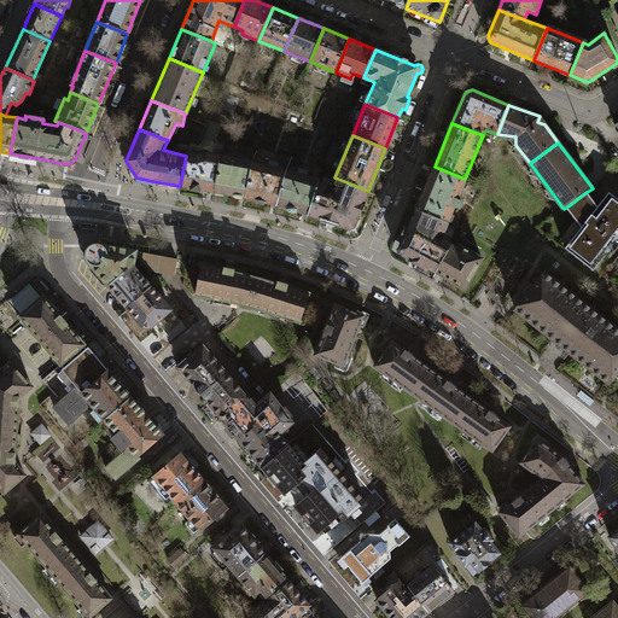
[(186,156),(180,186),(205,190),(214,192),(220,157),(204,152),(196,156),(186,153),(186,156)]
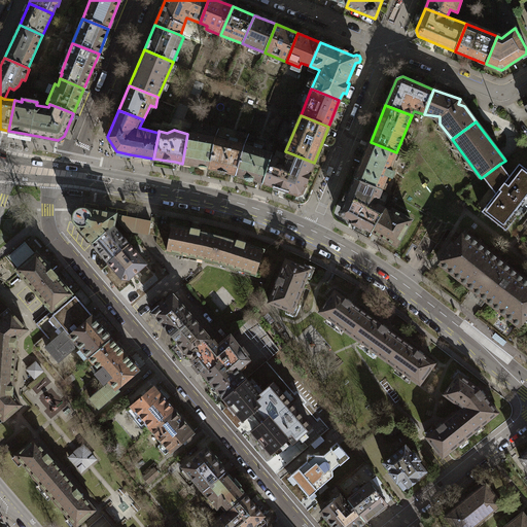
[(215,138),(187,134),(182,164),(203,168),(209,169),(215,138)]
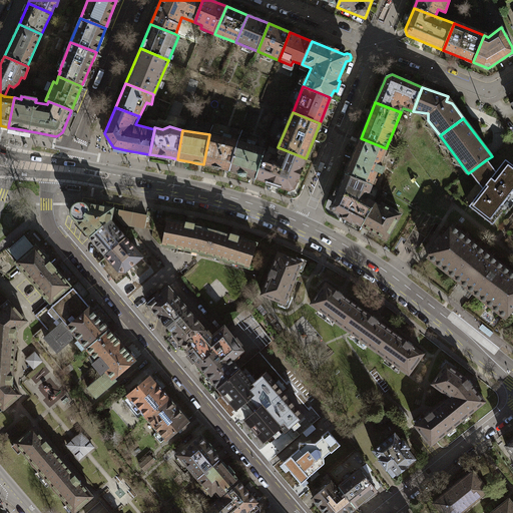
[(237,141),(209,134),(203,164),(223,169),(229,170),(237,141)]
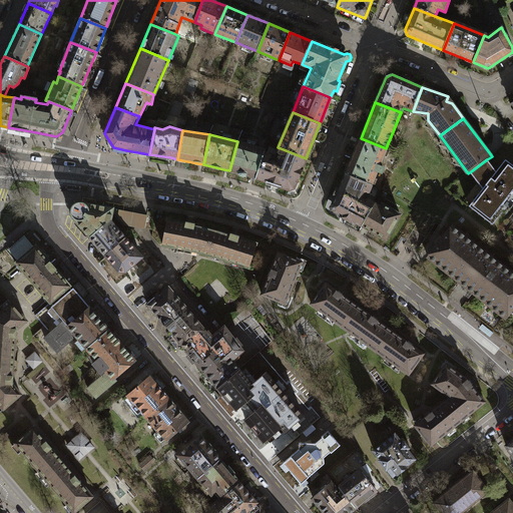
[(361,138),(346,174),(372,184),(386,148),(361,138)]
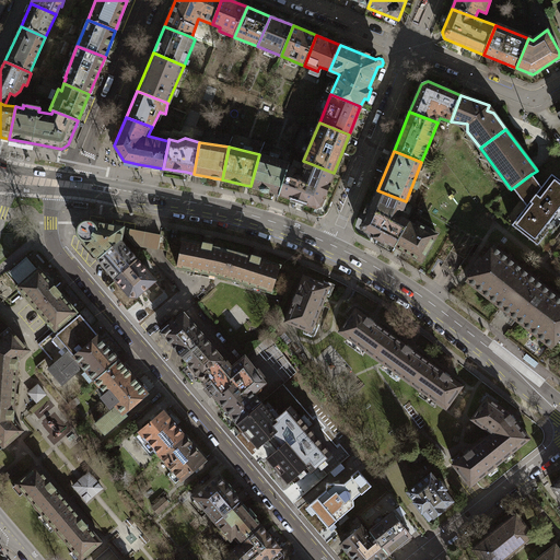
[(289,163),(259,154),(251,186),(275,193),(280,195),(288,167),(289,163)]
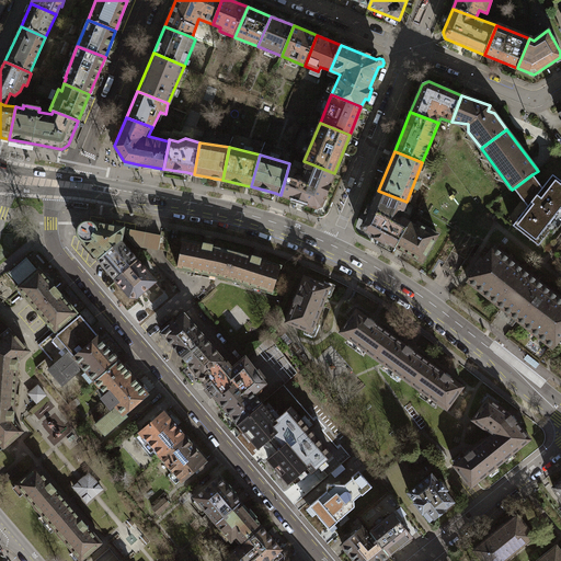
[(297,171),(288,168),(281,195),(306,204),(316,207),(321,206),(334,173),(307,162),(301,178),(296,175),(297,171)]
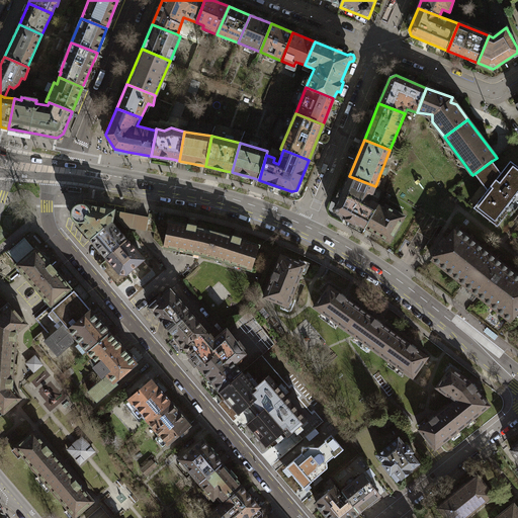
[(492,161),(476,173),(487,190),(473,208),(498,227),(517,198),(517,167),(509,160),(500,171),(492,161)]
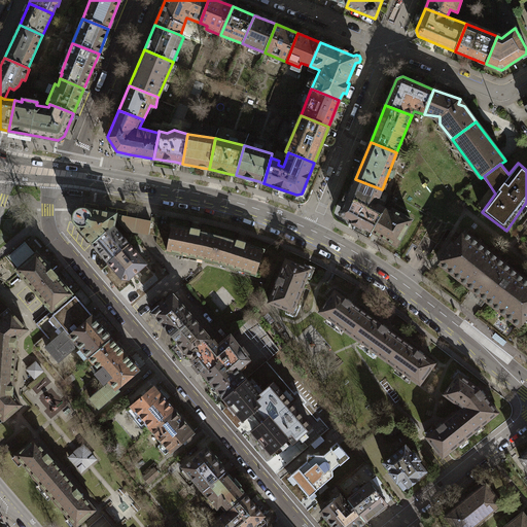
[(382,189),(355,179),(349,194),(346,192),(343,201),(346,202),(342,210),(340,210),(339,213),(340,216),(342,216),(344,216),(352,220),(350,222),(354,224),(360,227),(361,225),(372,232),(385,208),(376,204),(382,189)]
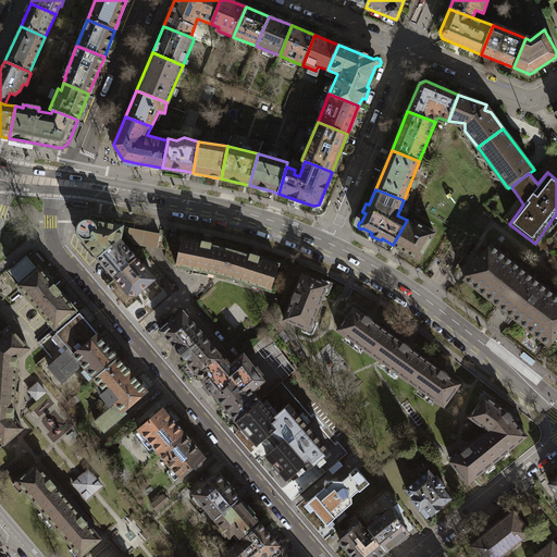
[(406,205),(417,207),(419,199),(408,197),(406,205)]
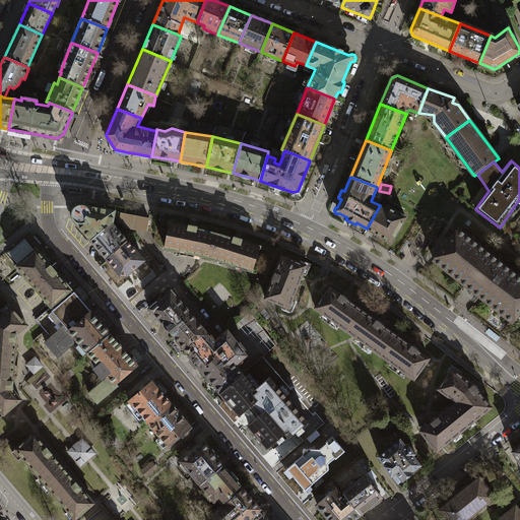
[(386,209),(380,205),(367,229),(374,233),(392,243),(406,217),(388,206),(386,209)]
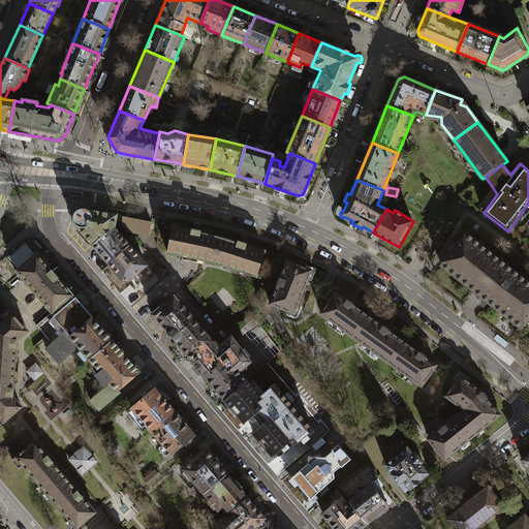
[(75,225),(93,246),(114,226),(115,220),(116,215),(107,213),(84,210),(79,210),(75,212),(73,219),(75,225)]
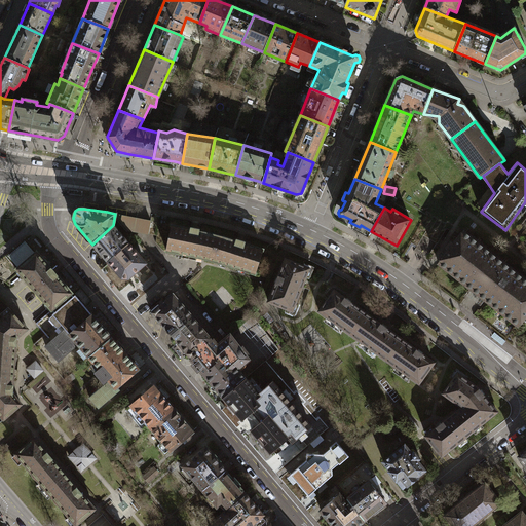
[(151,221),(115,214),(114,219),(119,220),(127,230),(149,234),(151,221)]
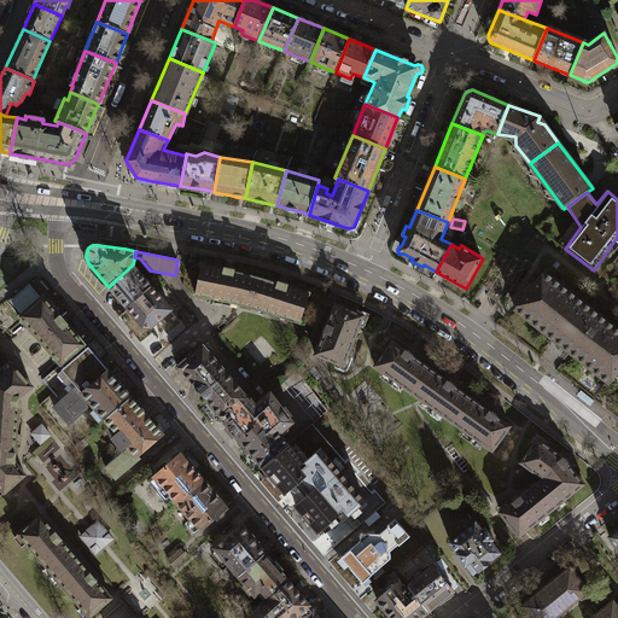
[(115,293),(127,308),(151,286),(133,264),(109,287),(115,293)]
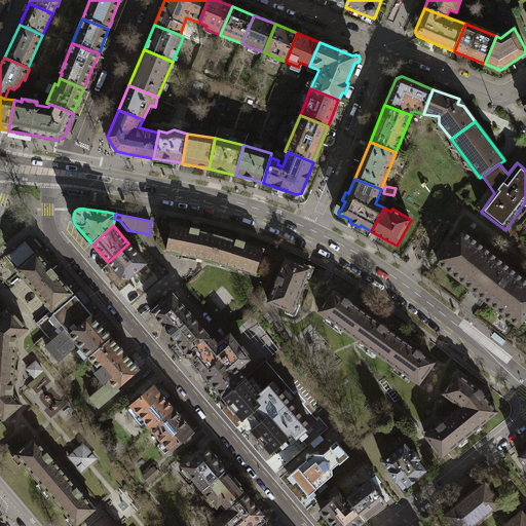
[(175,255),(198,260),(199,257),(212,260),(218,236),(194,230),(172,225),(165,251),(176,253),(175,255)]
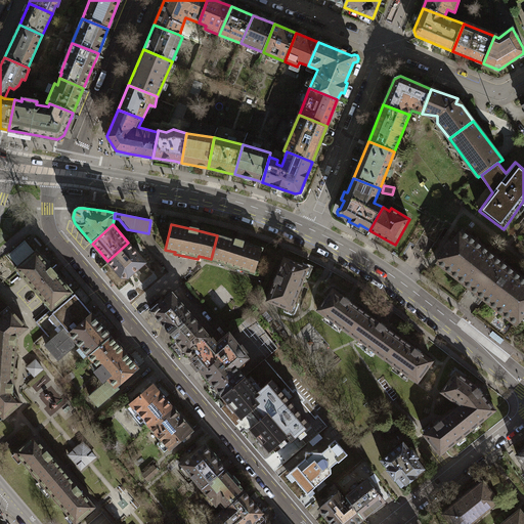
[(483,299),(517,324),(521,319),(523,315),(523,279),(462,231),(448,249),(437,262),(483,299)]
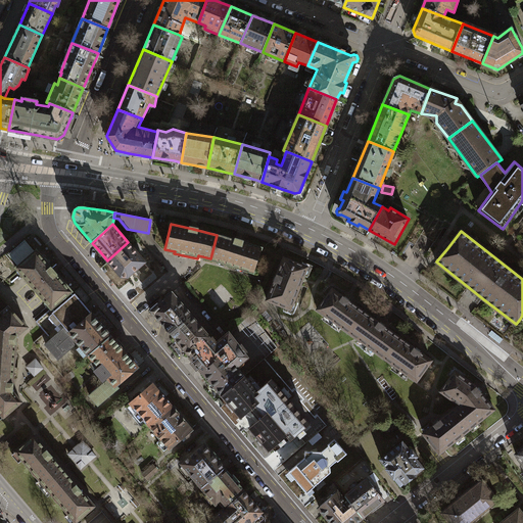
[(217,235),(210,258),(253,273),(262,248),(237,240),(217,235)]
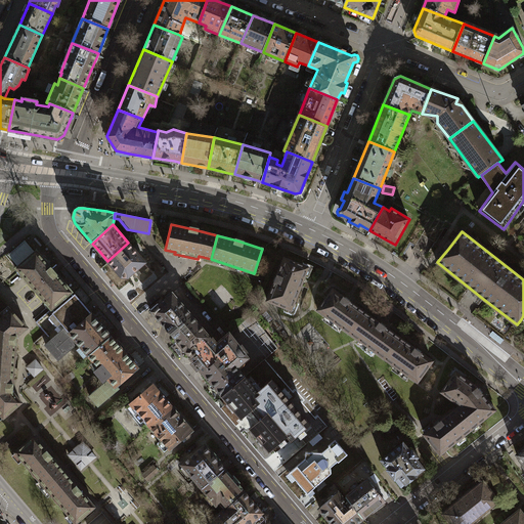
[(144,262),(128,243),(107,261),(122,277),(128,277),(133,272),(144,262)]
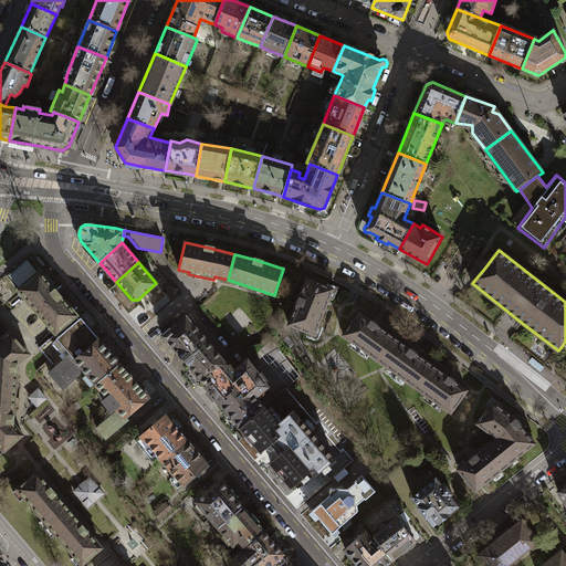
[(39,271),(18,289),(55,333),(77,314),(58,293),(39,271)]
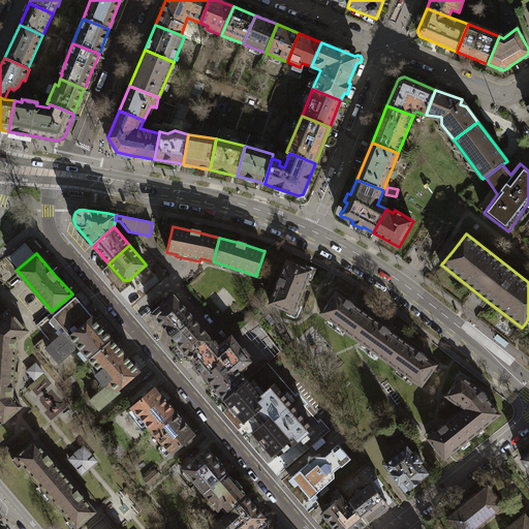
[(268,304),(291,313),(309,271),(285,260),(279,276),(268,304)]
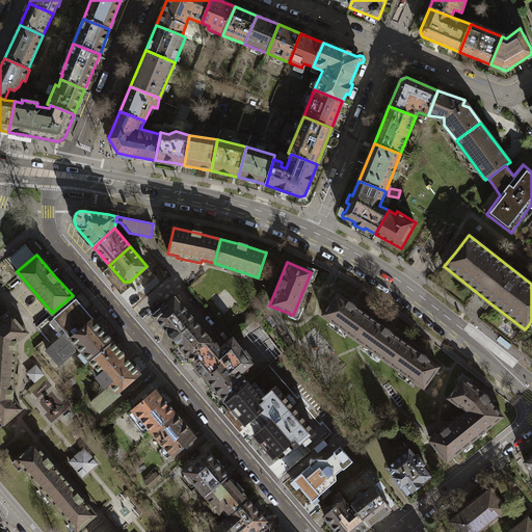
[(157,277),(147,266),(135,276),(144,287),(157,277)]
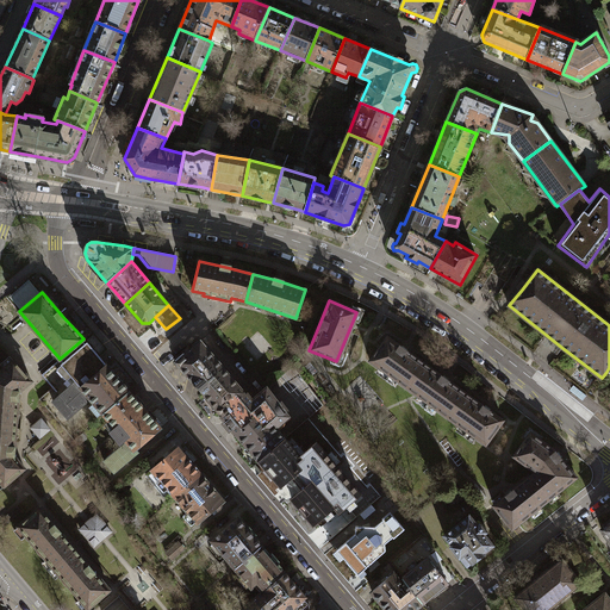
[(408,387),(424,363),(387,337),(371,361),(408,387)]
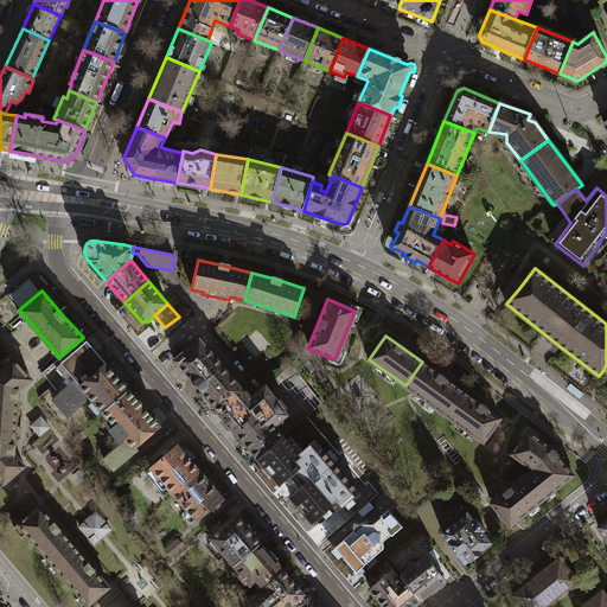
[(90,396),(103,413),(128,390),(94,349),(83,337),(59,357),(63,360),(61,363),(75,379),(59,394),(52,400),(66,416),(90,396)]
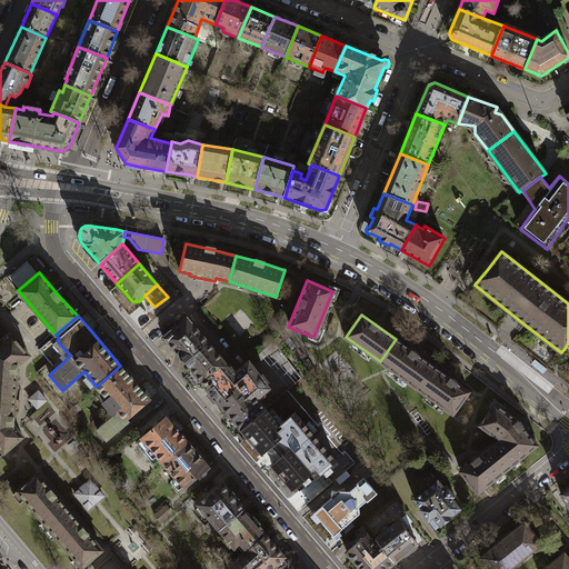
[(209,342),(187,318),(163,338),(185,362),(209,342)]
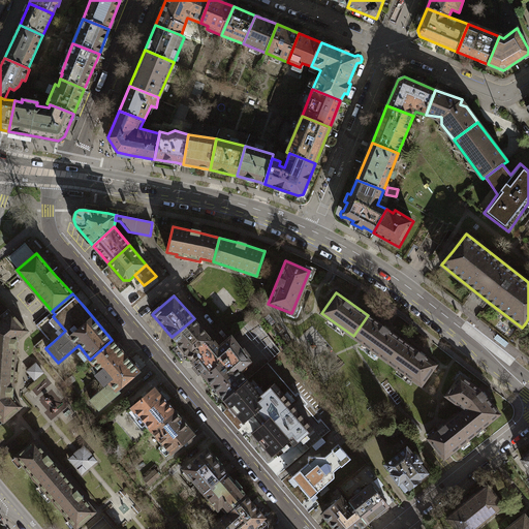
[(55,314),(52,311),(36,324),(52,343),(65,331),(53,316),(55,314)]
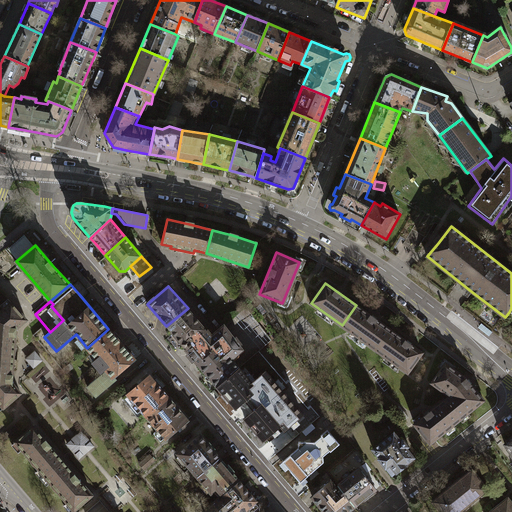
[(0,354),(13,355),(16,328),(26,320),(12,303),(0,312),(0,354)]
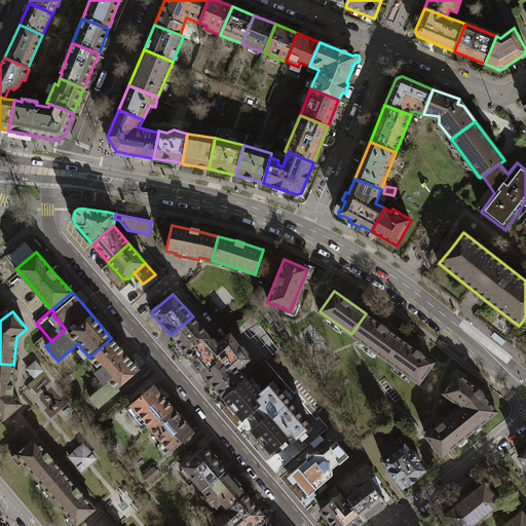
[(387,360),(402,339),(366,313),(351,334),(387,360)]
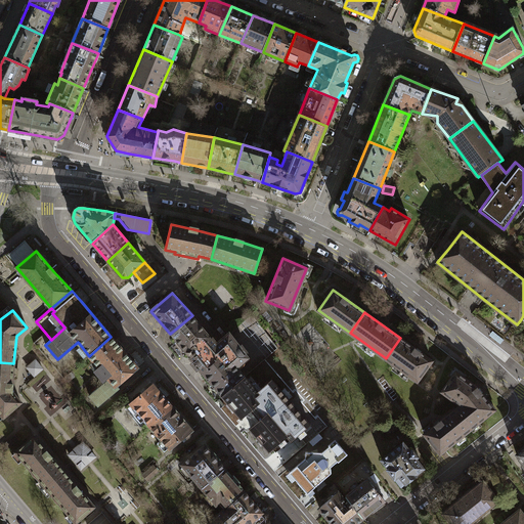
[(192,315),(170,334),(192,360),(190,361),(199,369),(200,368),(203,373),(236,344),(228,335),(217,345),(192,315)]
